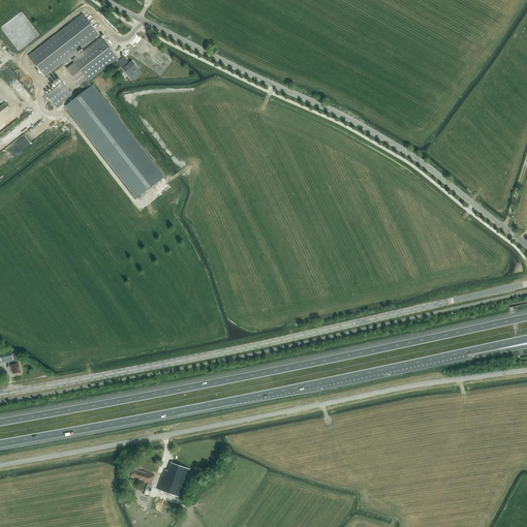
[(82,90),(63,104),(134,196),(162,175),(91,83),(90,84),(87,79),(114,58),(115,57),(116,56),(99,35),(78,52),(75,50),(97,33),(81,11),(26,54),(42,74),(71,53),(73,55),(69,58),(71,61),(64,66),(82,90)]
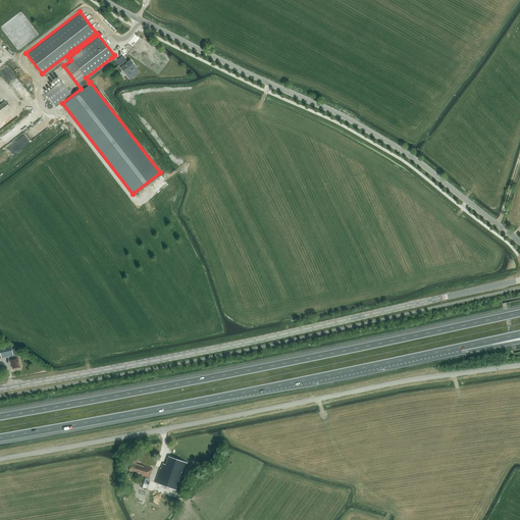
[(132,74),(137,70),(128,59),(125,61),(120,54),(115,58),(113,56),(112,57),(127,78),(128,76),(130,78),(133,74),(132,74)]
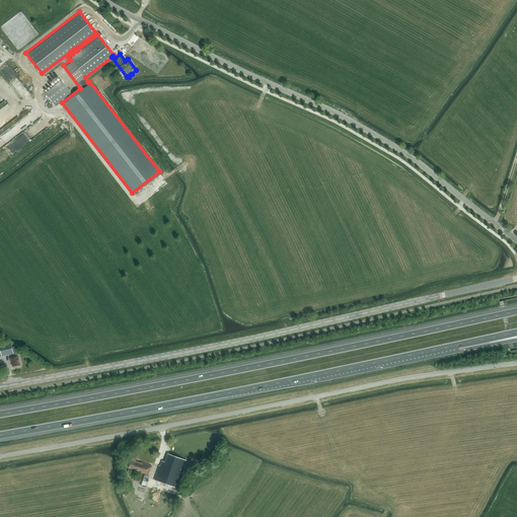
[(53,104),(69,91),(59,79),(43,91),(53,104)]
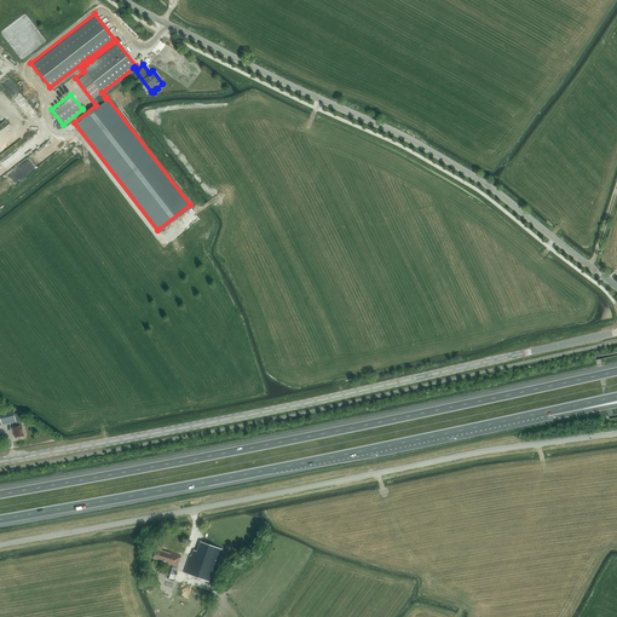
[(12,413),(11,408),(0,410),(0,422),(13,420),(15,425),(10,426),(11,430),(13,436),(21,433),(19,428),(21,428),(19,424),(18,419),(17,419),(15,411),(12,413)]
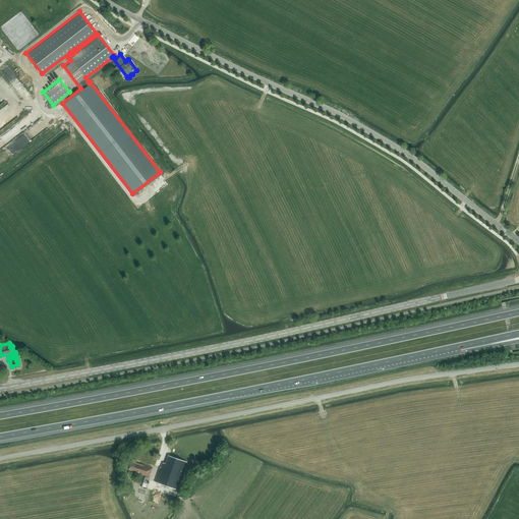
[(176,487),(185,460),(168,454),(165,462),(161,461),(159,465),(158,465),(153,479),(176,487)]
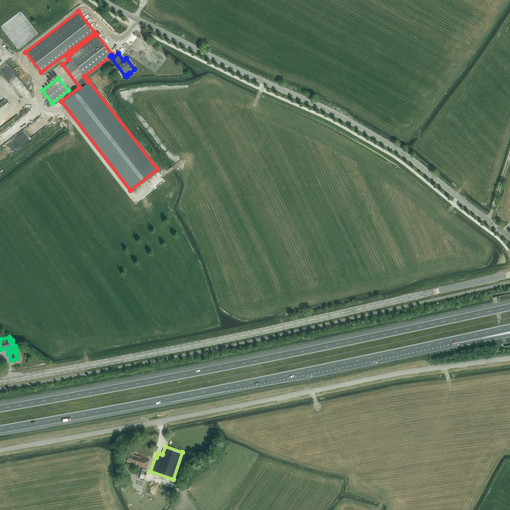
[(137,465),(144,467),(147,458),(139,455),(139,456),(135,454),(135,453),(134,453),(134,455),(131,454),(132,451),(128,450),(125,460),(138,464),(137,465)]
